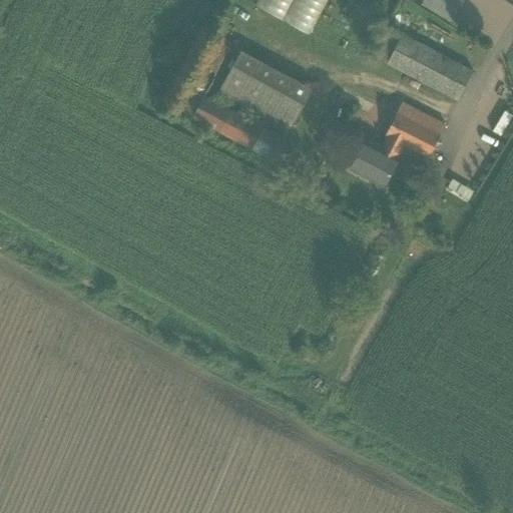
[(264,0),(261,6),(309,31),(324,0),(316,0),(313,8),(296,0),(264,0)]
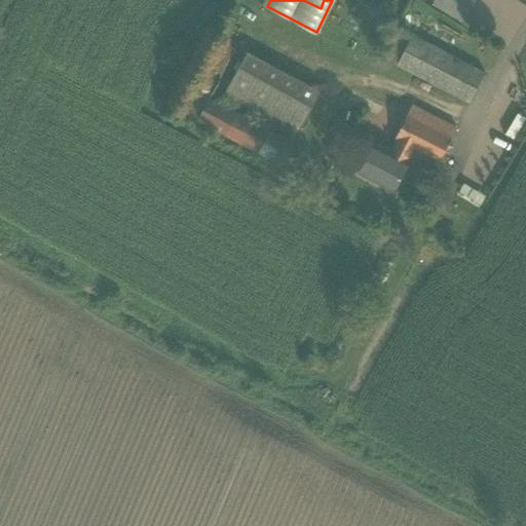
[(473,0),(436,0),(435,1),(462,17),(473,0)]
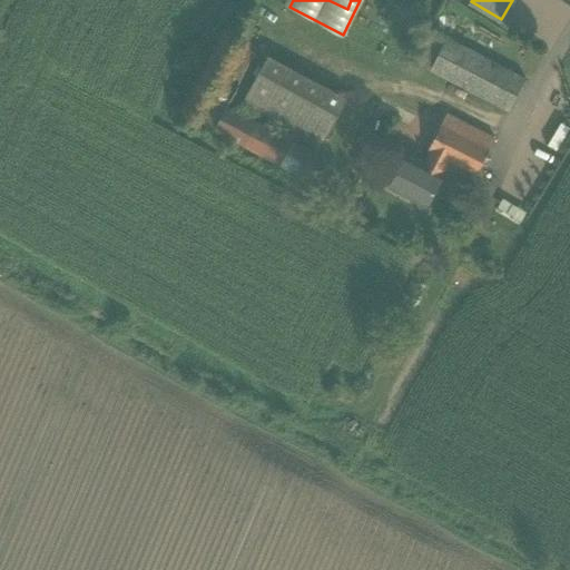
[(431,69),(510,111),(527,80),(449,38),(431,69)]
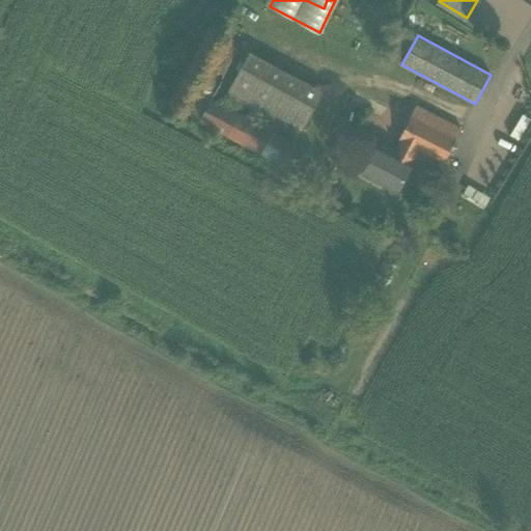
[(247,53),(228,96),(307,129),(325,85),(247,53)]
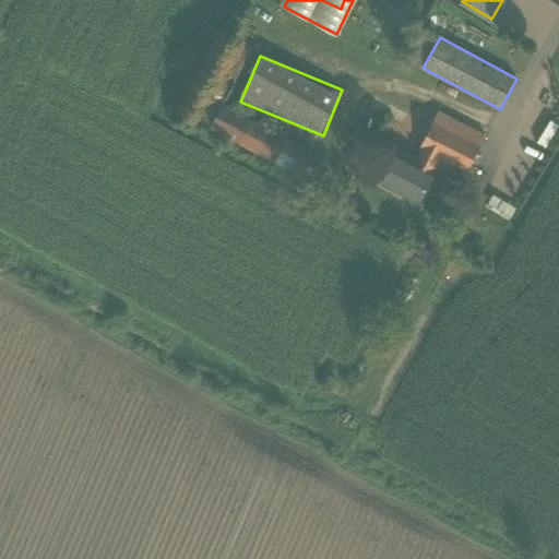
[(313,152),(225,105),(211,129),(299,177),(313,152)]
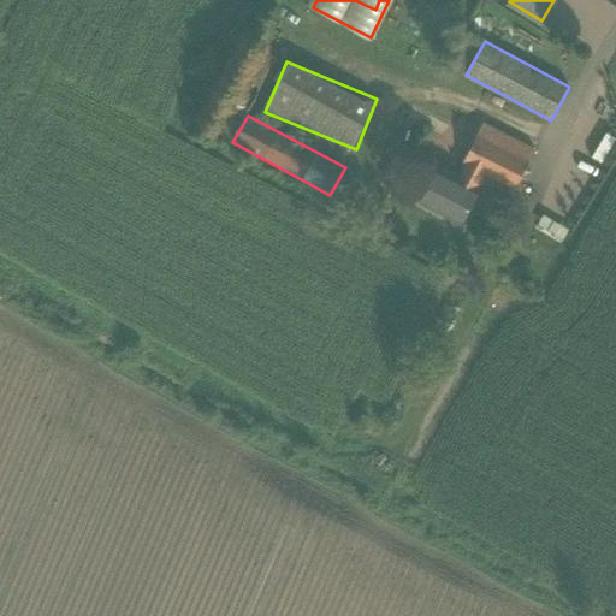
[(486,175),(515,189),(535,150),(483,124),(463,163),(466,164),(457,179),(438,169),(421,203),(462,225),(479,190),(478,189),(486,175)]
